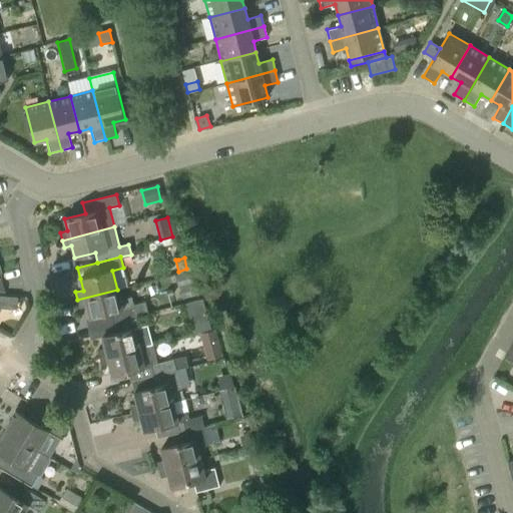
[(110,313),(113,323),(136,317),(147,314),(144,302),(133,305),(131,298),(120,301),(117,290),(77,300),(79,308),(87,306),(90,318),(110,313)]
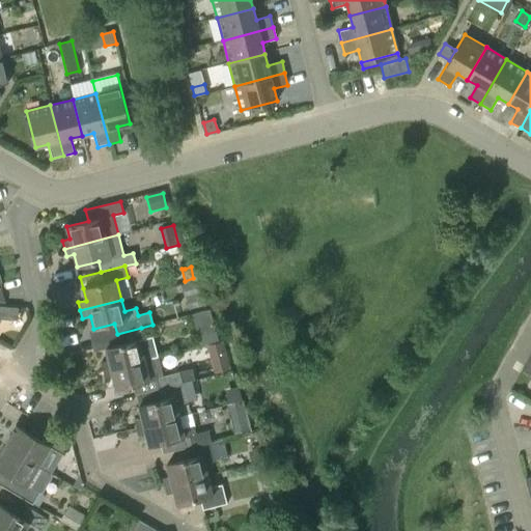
[(0,319),(18,322),(19,308),(0,306),(0,319)]
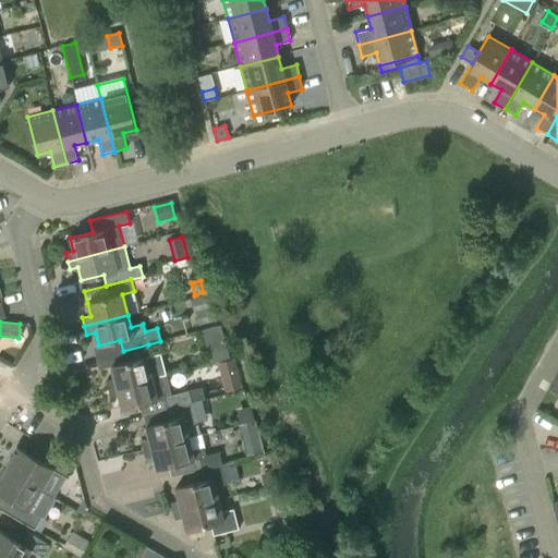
[(201,327),(205,359),(220,356),(216,325),(201,327)]
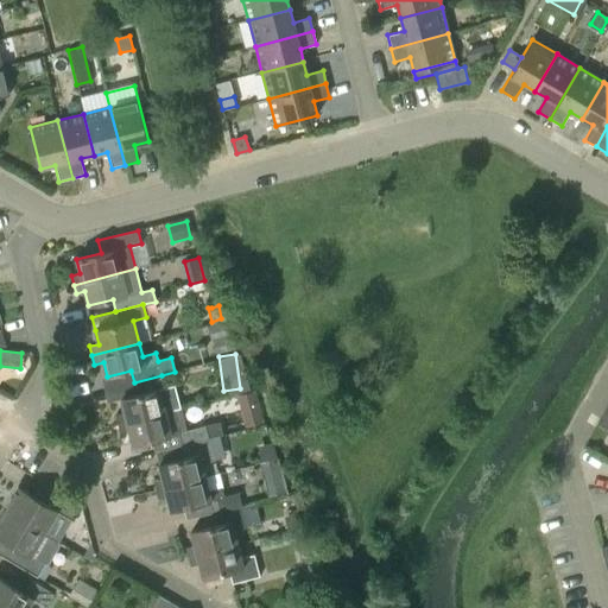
[(173,386),(165,388),(162,375),(134,382),(137,394),(121,399),(125,412),(115,415),(118,424),(179,409),(173,386)]
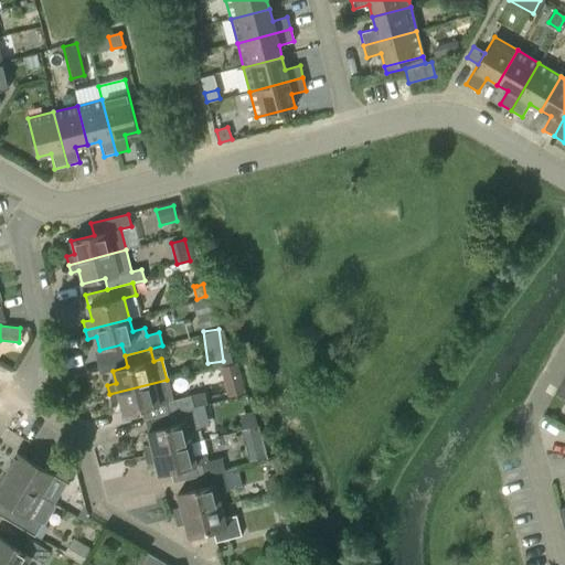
[(233,365),(223,368),(225,377),(238,374),(236,364),(233,365)]
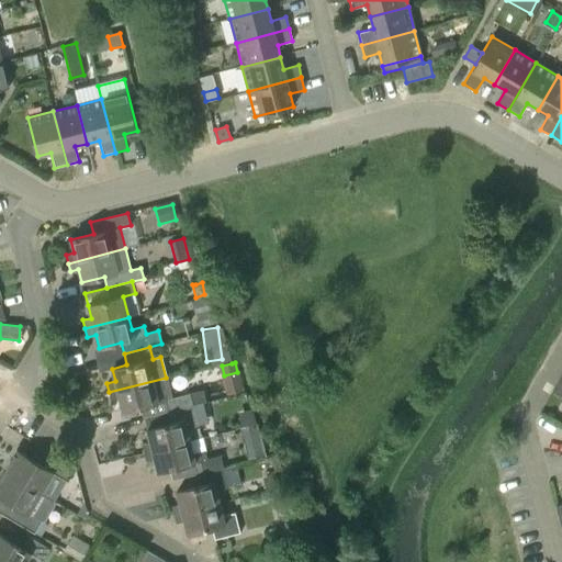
[(190,394),(171,398),(166,378),(109,392),(111,401),(120,398),(123,412),(165,401),(168,412),(205,402),(203,391),(190,394)]
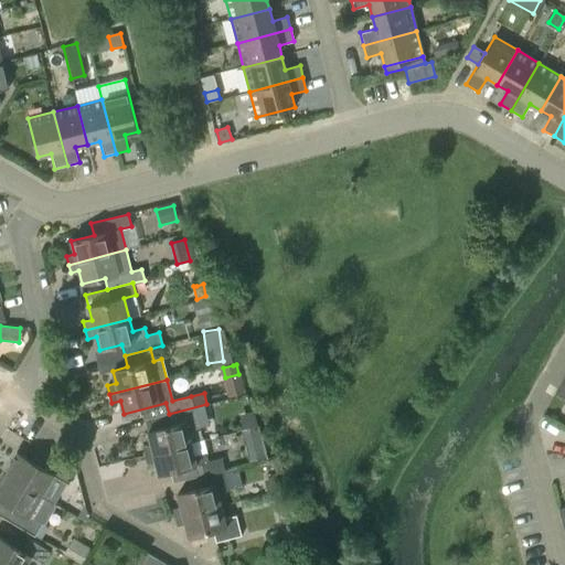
[(564,402),(564,386),(561,384),(554,395),(564,403),(564,402)]
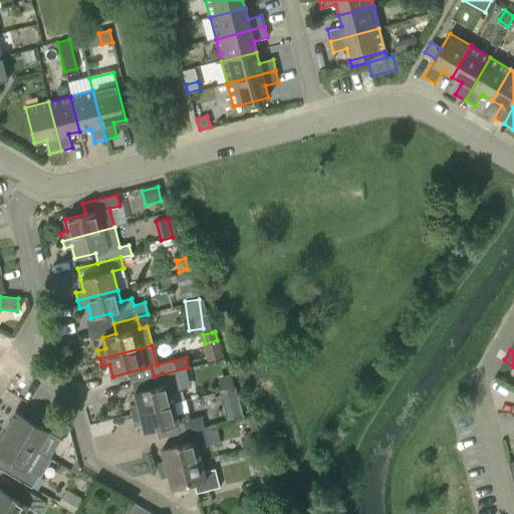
[(186,369),(188,367),(154,376),(156,388),(134,393),(137,405),(130,407),(132,415),(174,404),(171,392),(191,387),(186,369)]
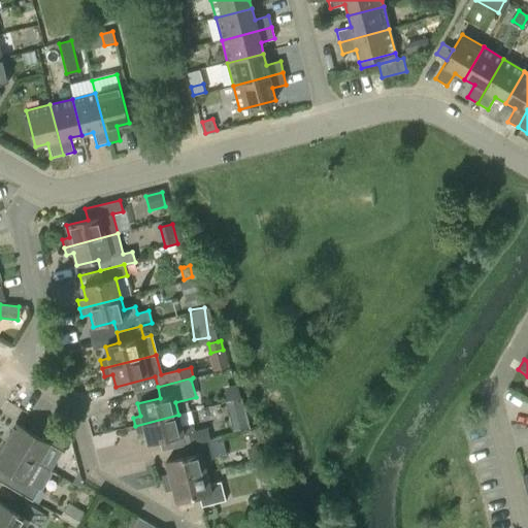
[(234,431),(251,427),(246,413),(231,417),(234,431)]
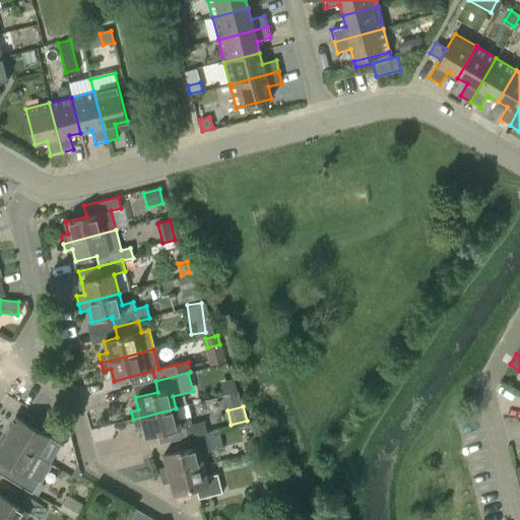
[(180,428),(183,439),(206,433),(203,421),(192,425),(190,416),(179,419),(176,408),(133,419),(135,427),(142,425),(145,437),(180,428)]
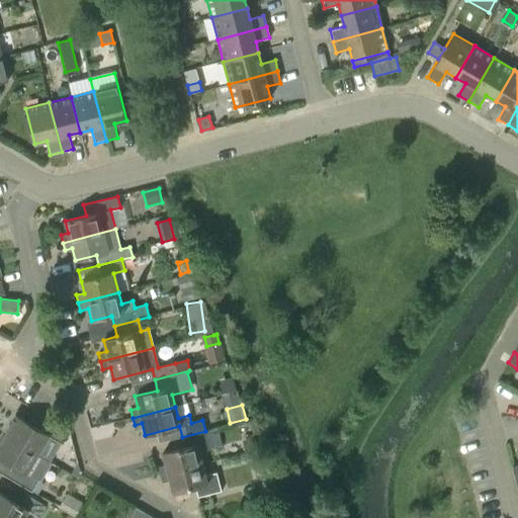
[(15,415),(4,434),(37,454),(37,455),(49,462),(61,443),(60,442),(67,431),(46,419),(39,429),(15,415)]
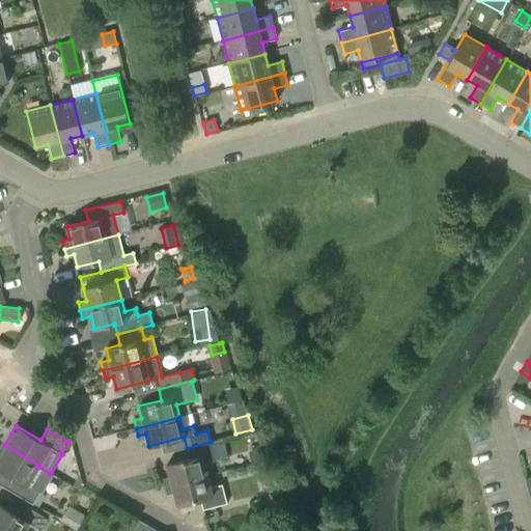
[(222,440),(211,443),(211,442),(187,448),(189,458),(167,465),(170,476),(162,478),(164,486),(207,475),(204,464),(216,460),(227,457),(222,440)]
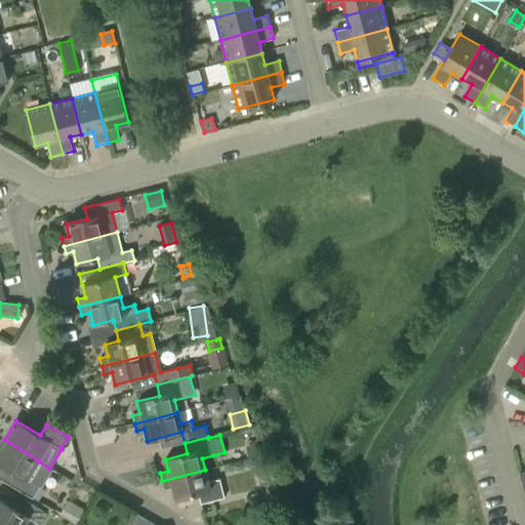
[(49,469),(38,461),(38,460),(4,440),(0,446),(0,463),(16,475),(10,485),(32,497),(39,486),(41,488),(51,470),(49,469)]
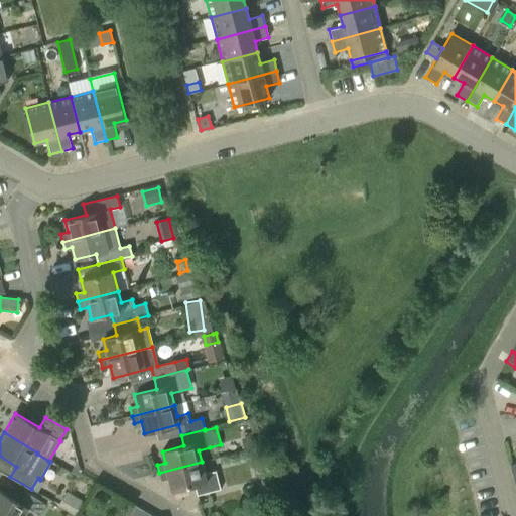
[(241,439),(244,452),(254,449),(256,448),(252,432),(245,434),(246,437),(241,439)]
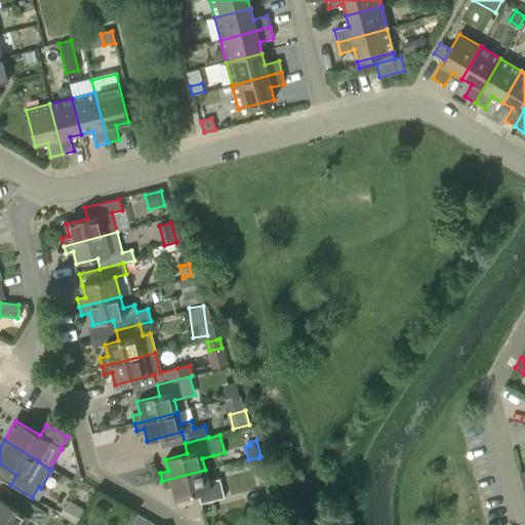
[(208,482),(205,470),(162,481),(164,489),(172,487),(175,498),(197,493),(200,503),(224,498),(219,479),(208,482)]
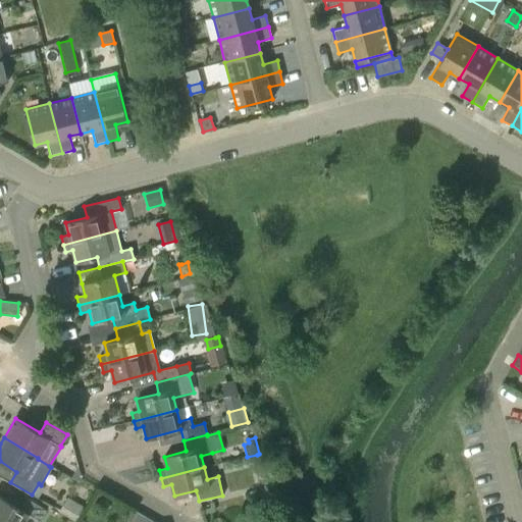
[(77,468),(72,477),(80,481),(82,477),(79,468),(77,468)]
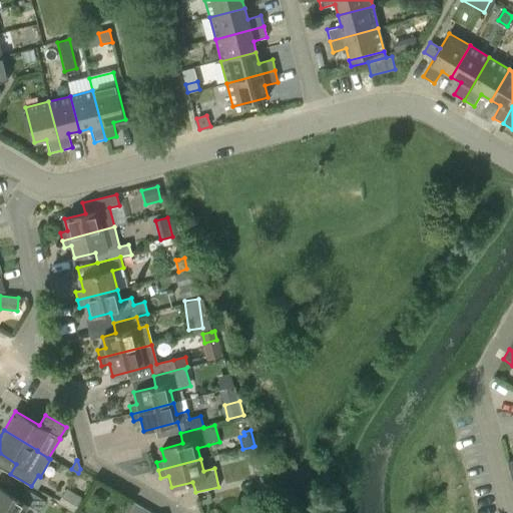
[(0,488),(0,512),(23,512),(28,505),(39,512),(45,501),(25,489),(18,499),(0,488)]
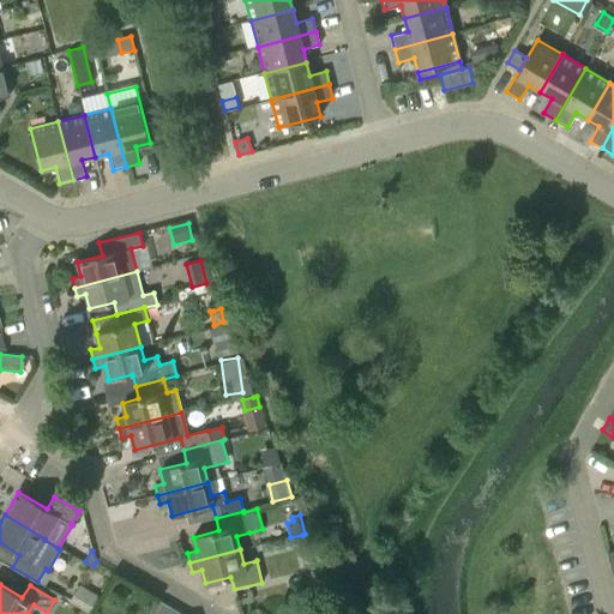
[(85,613),(86,613),(97,597),(82,589),(72,607),(85,613)]
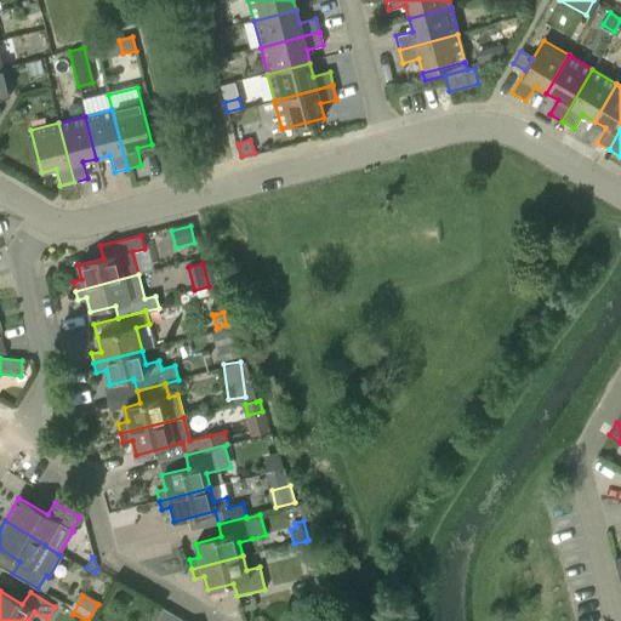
[(183,620),(165,610),(157,620),(183,620)]
